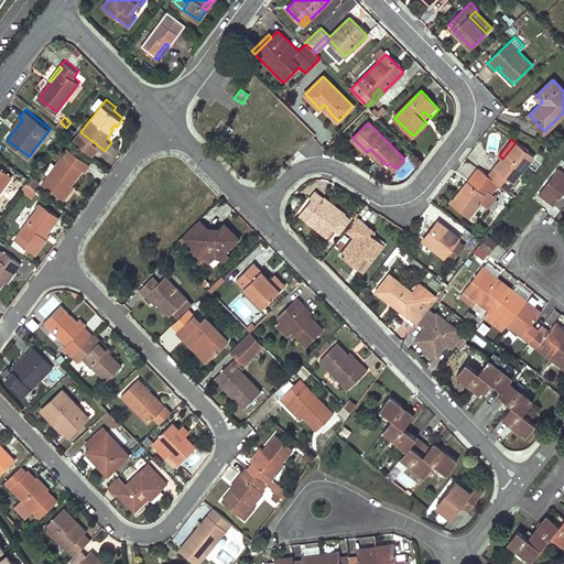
[(533,155),(516,142),(502,159),(488,176),(484,173),(474,186),(468,182),(452,203),(469,217),(480,203),(488,208),(497,197),(489,192),(496,182),(507,191),(533,155)]
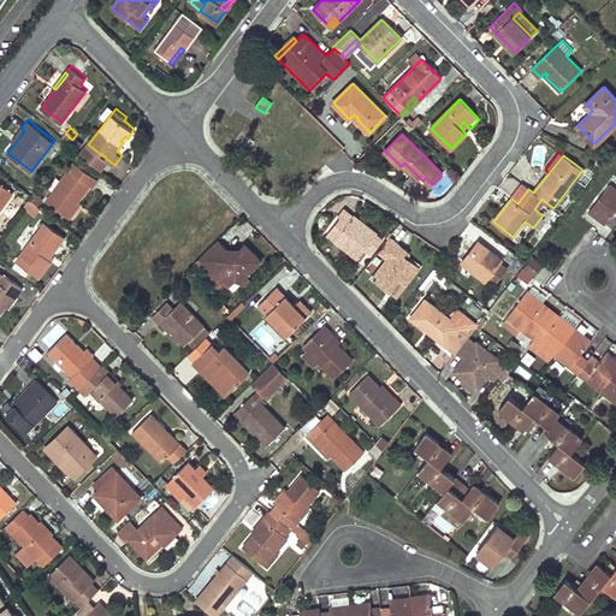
[(100,178),(76,160),(48,199),(67,214),(78,200),(90,183),(94,187),(100,178)]
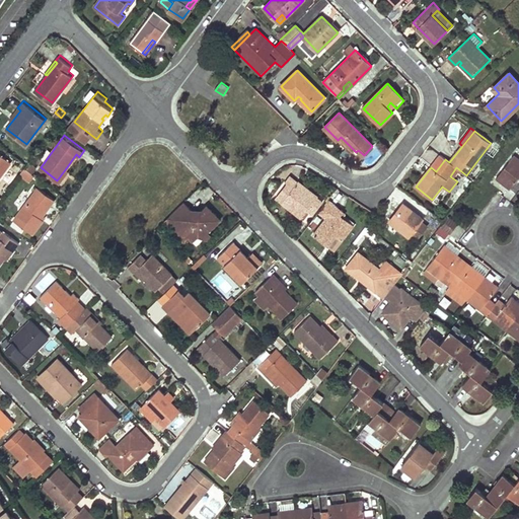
[(341,137),(338,140),(358,160),(364,155),(358,150),(356,152),(341,137)]
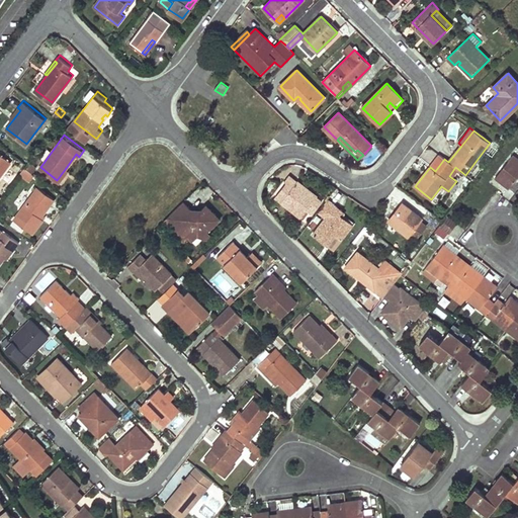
[(0,174),(11,160),(0,152),(0,174)]
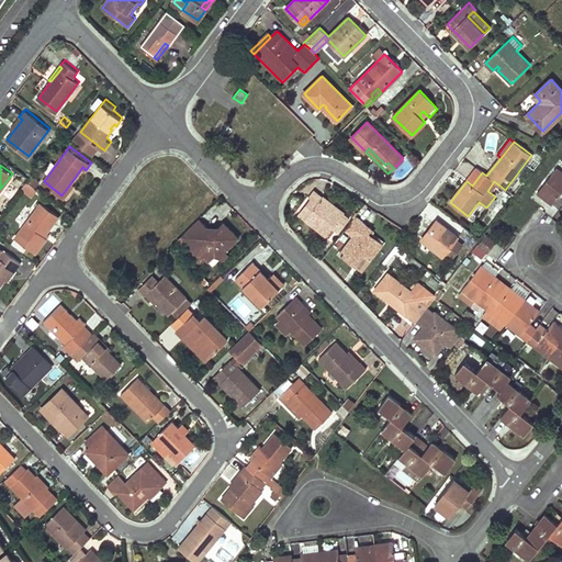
[(472,186),(482,172),(476,168),(467,181),(472,186)]
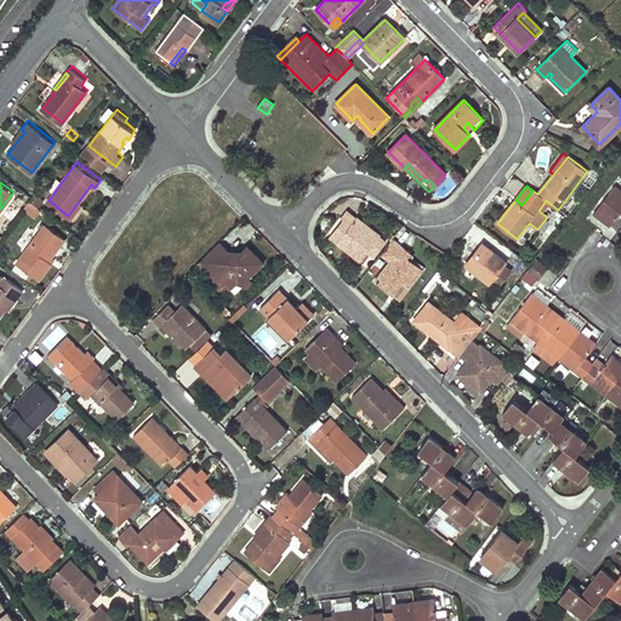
[(620,189),(615,186),(594,214),(610,226),(620,211),(620,189)]
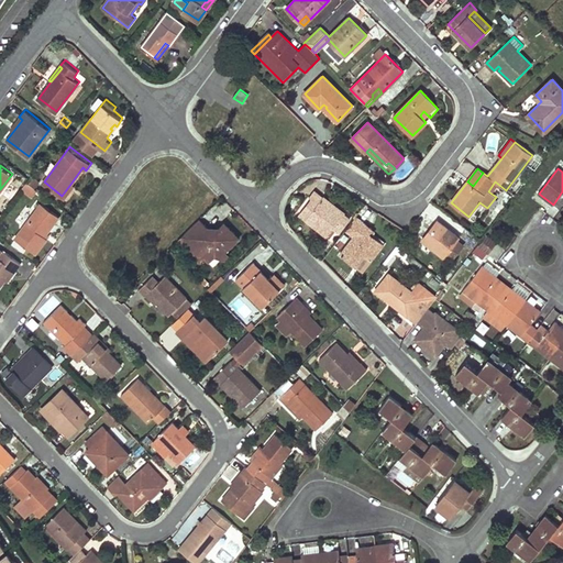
[(31,174),(28,179),(35,186),(40,180),(31,174)]
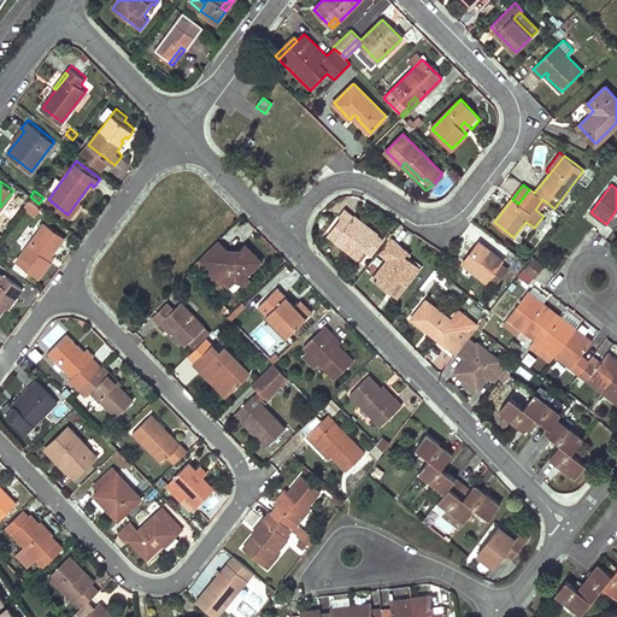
[(39,204),(30,197),(23,206),(34,215),(40,207),(37,205),(39,204)]
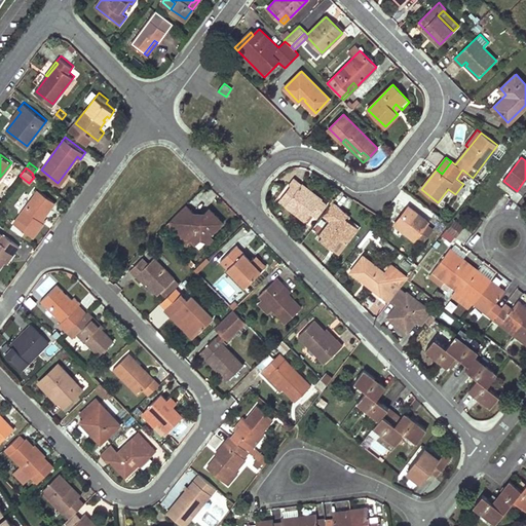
[(70,173),(67,171),(58,183),(61,185),(70,173)]
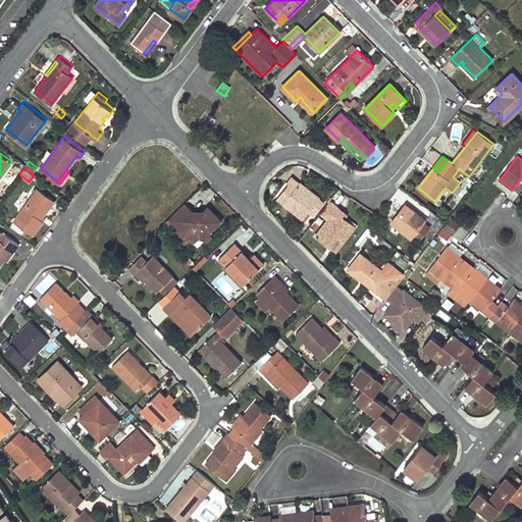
[(295,188),(300,183),(294,177),(290,184),(295,188)]
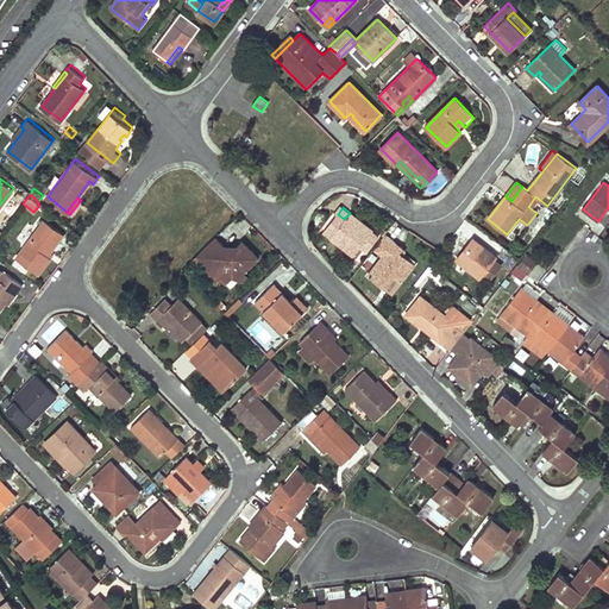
[(372,231),(350,213),(344,219),(338,214),(324,231),(355,255),(359,248),(372,231)]
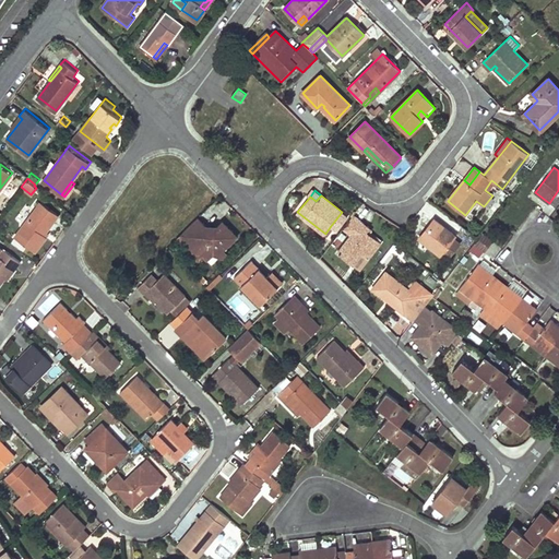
[(59,213),(43,201),(16,236),(36,250),(47,235),(44,233),(46,229),(59,213)]
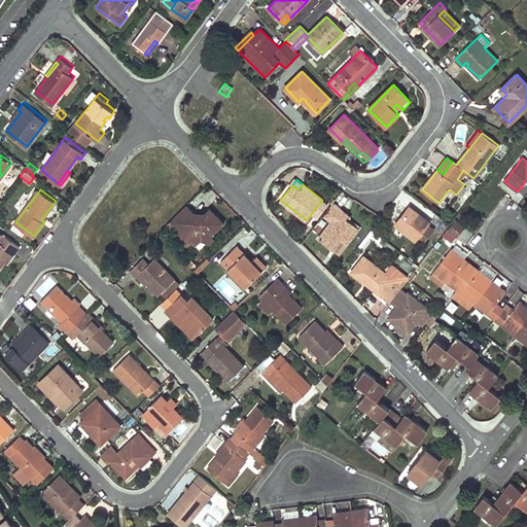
[(328,204),(322,200),(311,214),(317,219),(328,204)]
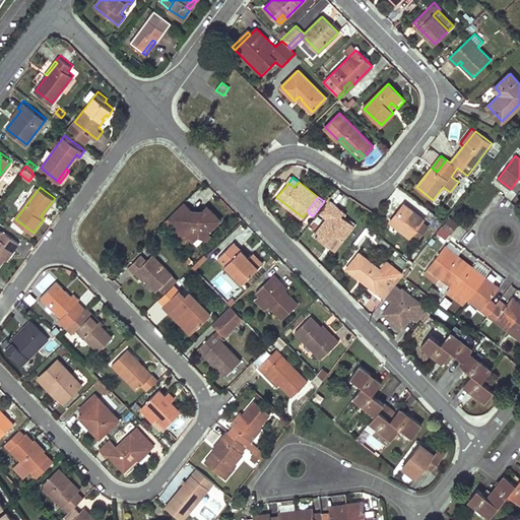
[(198,212),(186,200),(172,213),(186,228),(181,233),(187,240),(191,237),(194,240),(199,235),(205,229),(207,232),(209,230),(221,217),(208,203),(198,212)]
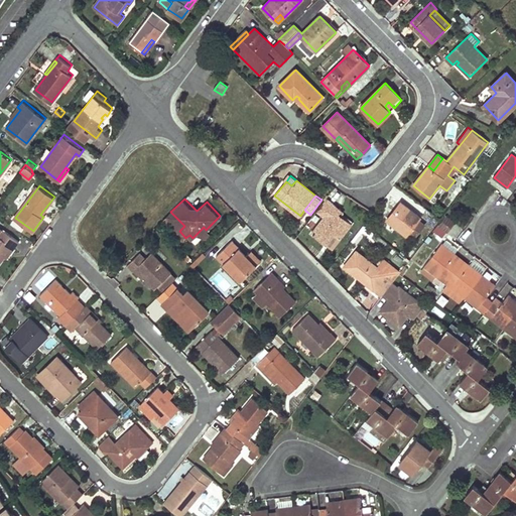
[(344,212),(327,199),(316,211),(325,217),(312,233),(327,244),(335,233),(338,235),(341,237),(351,224),(341,217),(344,212)]
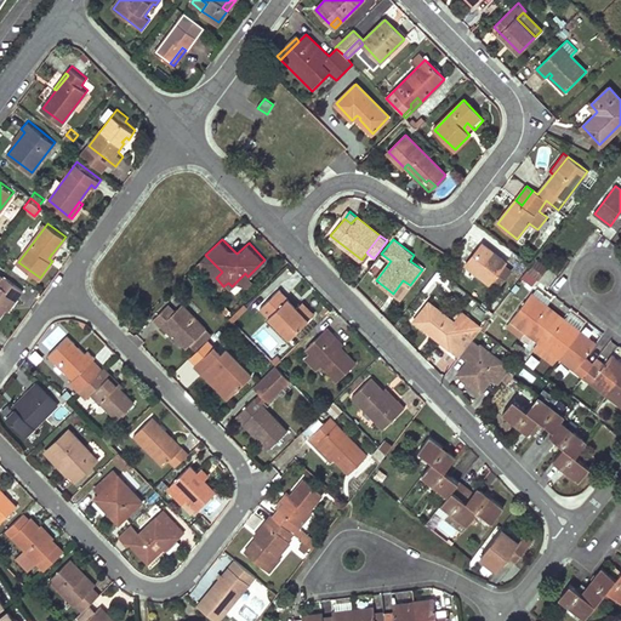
[(506,262),(483,244),(466,265),(490,281),(491,280),(499,285),(511,269),(503,265),(506,262)]
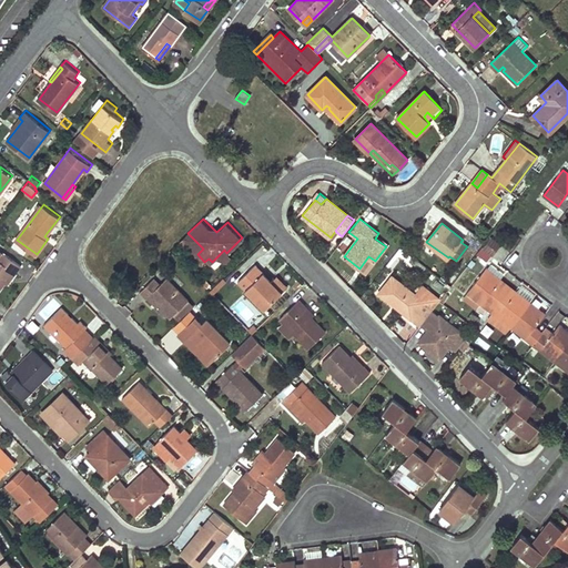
[(203,249),(188,233),(182,239),(198,254),(203,249)]
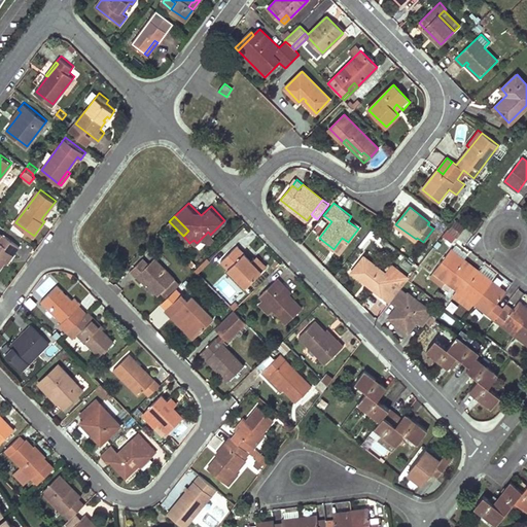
[(455,241),(466,226),(456,219),(446,233),(455,241)]
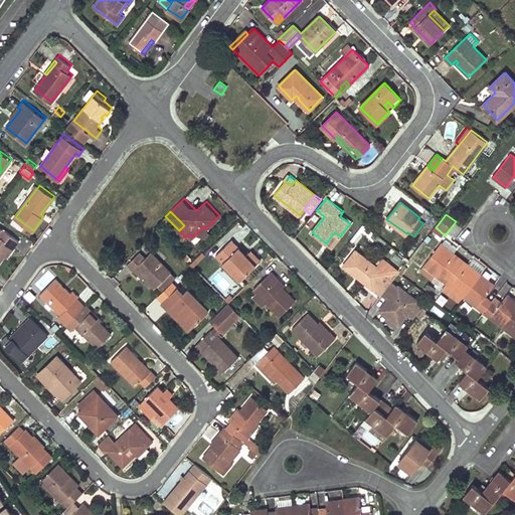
[(20,239),(4,226),(0,231),(0,261),(5,254),(12,244),(15,246),(20,239)]
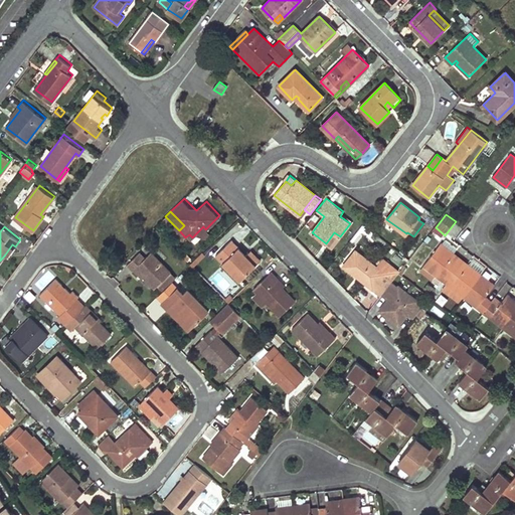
[(211,230),(207,227),(205,229),(203,226),(197,232),(206,235),(211,230)]
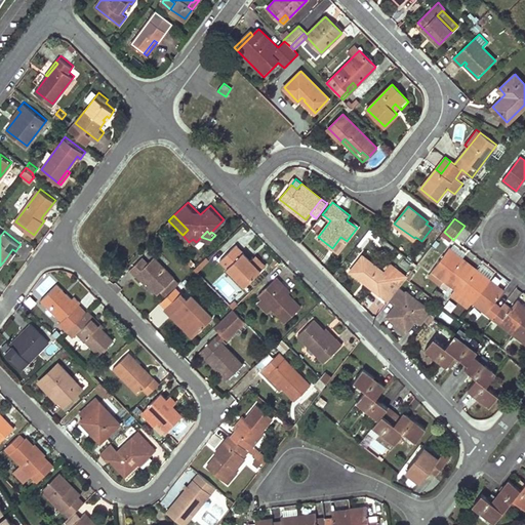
[(335,250),(344,239),(340,237),(332,248),(335,250)]
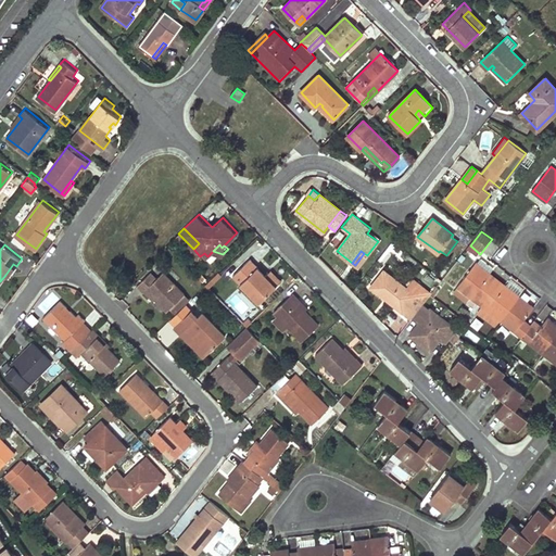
[(260,266),(251,257),(234,275),(247,288),(251,283),(264,298),(279,282),(269,272),(267,274),(264,277),(256,269),(260,266)]
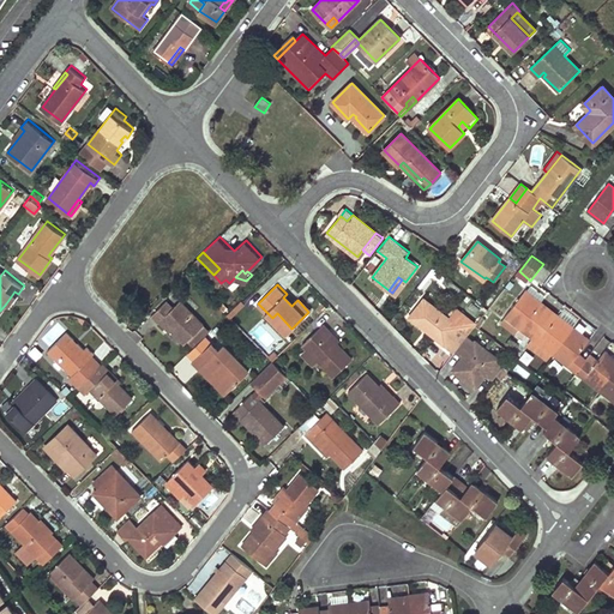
[(505,318),(613,402),(613,357),(606,351),(599,361),(595,365),(587,359),(579,353),(590,338),(558,314),(547,327),(531,317),(542,302),(541,300),(545,295),(530,284),(505,318)]
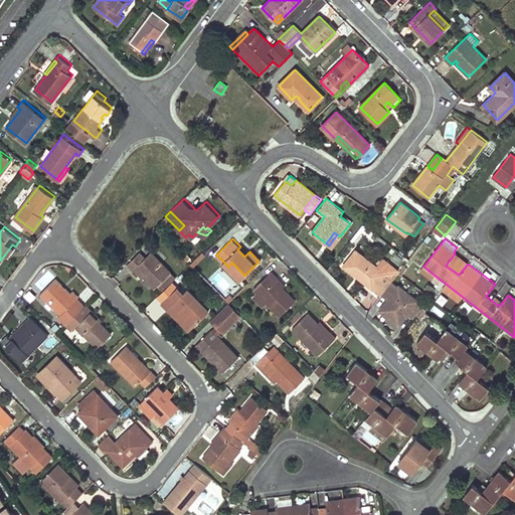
[(15,246),(12,244),(5,254),(7,256),(15,246)]
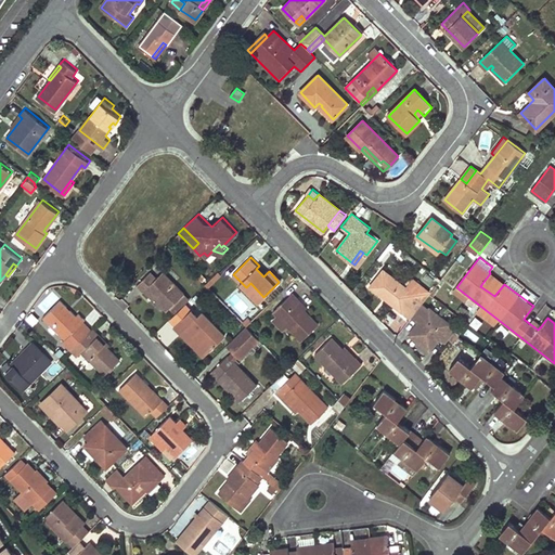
[(267,273),(259,266),(256,269),(263,276),(267,273)]
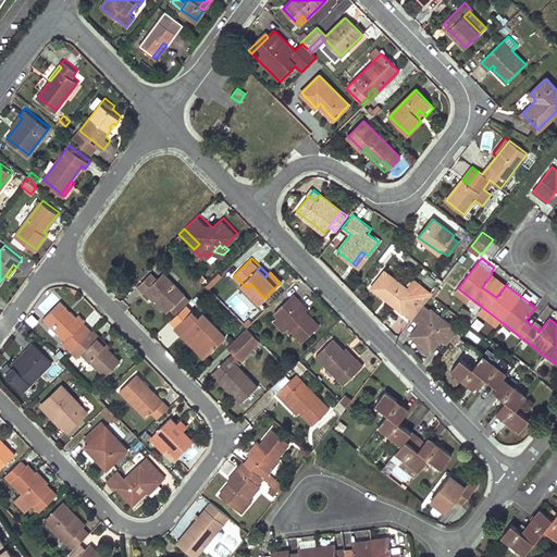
[(272,270),(270,272),(280,283),(283,280),(272,270)]
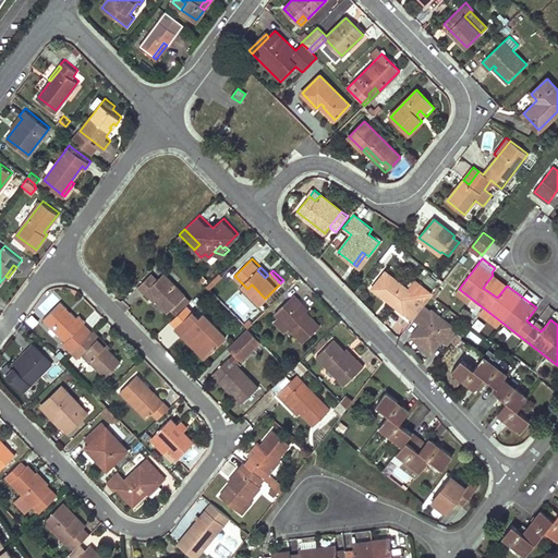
[(186,293),(165,271),(158,278),(153,271),(138,286),(146,292),(148,291),(168,312),(186,293)]
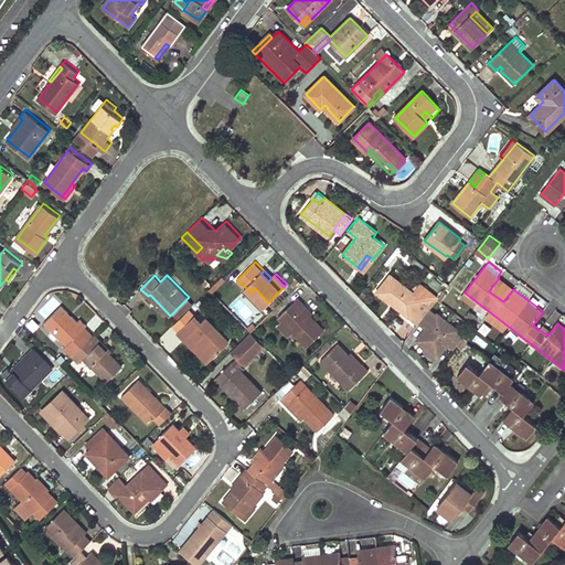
[(417,323),(432,306),(424,300),(413,291),(391,275),(377,292),(392,304),(393,301),(411,315),(408,317),(417,323)]
